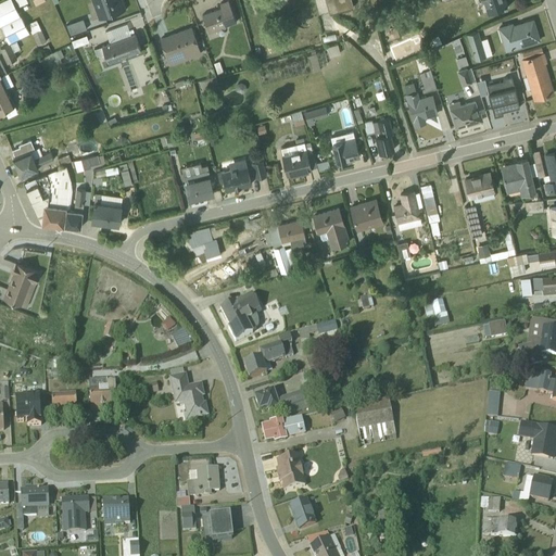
[(11,0),(4,0),(0,2),(0,27),(8,42),(27,33),(11,0)]
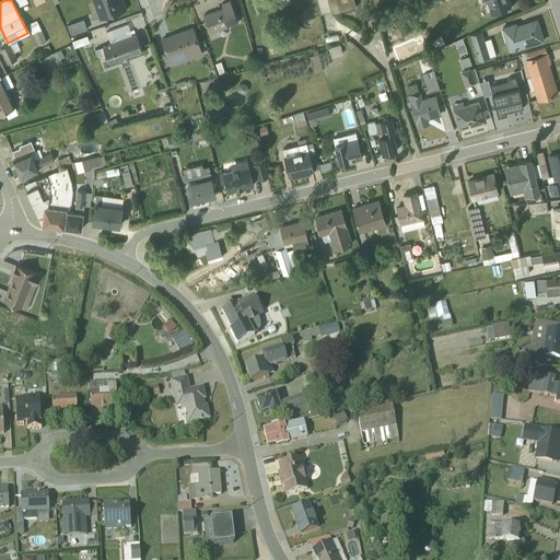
[(92,0),(100,19),(126,9),(123,0),(92,0)]
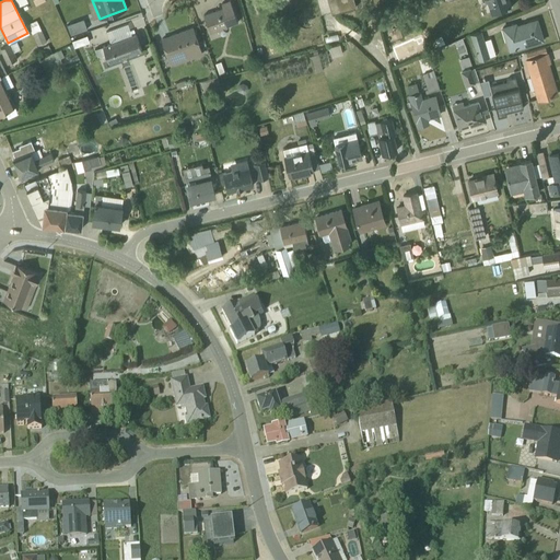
[(203,14),(210,32),(238,22),(230,0),(228,0),(221,2),(223,8),(203,14)]
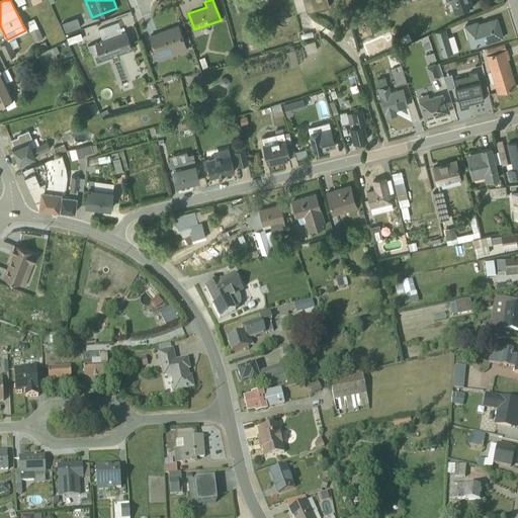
[(330,5),(328,0),(303,0),(307,12),(330,5)]
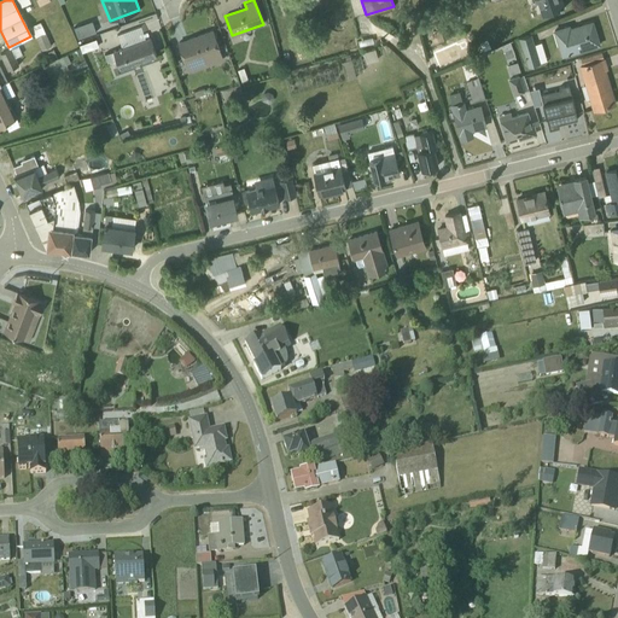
[(536,0),(542,16),(564,9),(560,0),(536,0)]
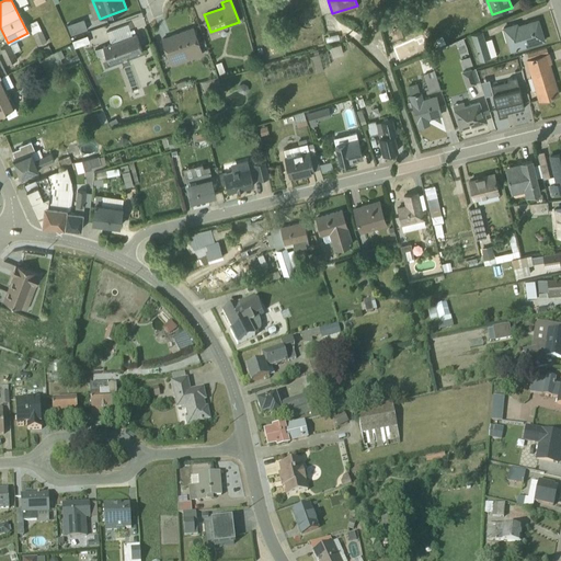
[(29,23),(33,34),(41,30),(36,20),(29,23)]
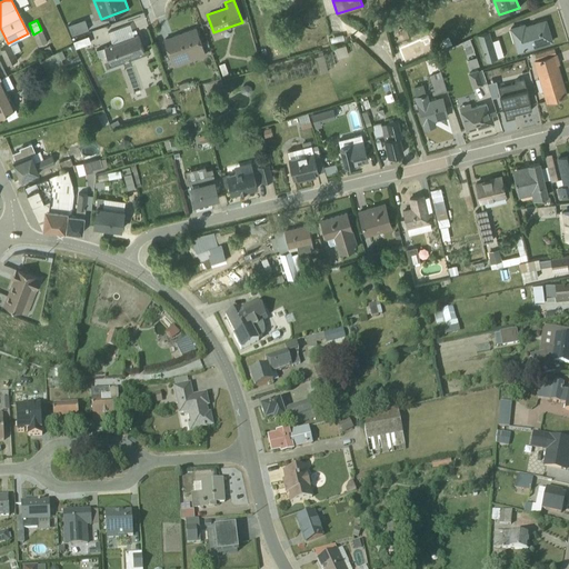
[(525,22),(509,28),(516,51),(551,41),(545,20),(526,26),(525,22)]
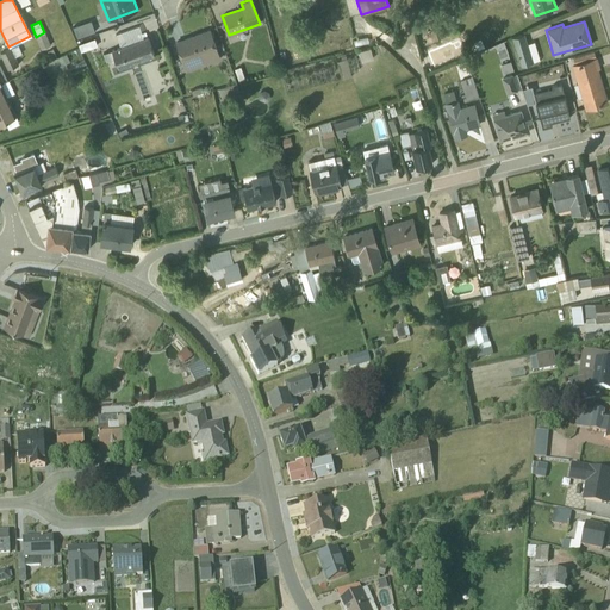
[(186,70),(219,58),(210,30),(176,42),(186,70)]
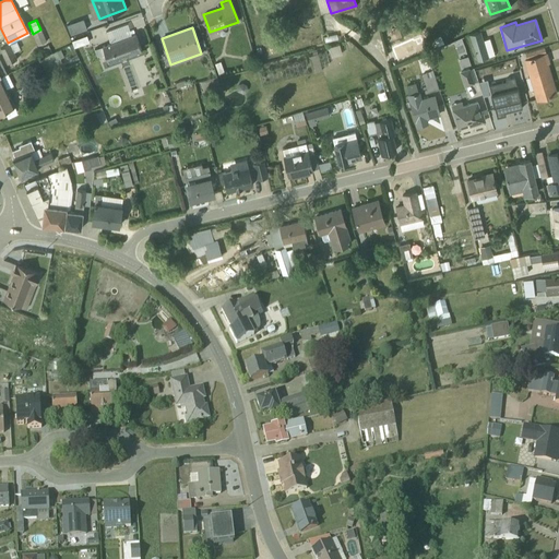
[(46,40),(40,30),(33,34),(38,45),(46,40)]
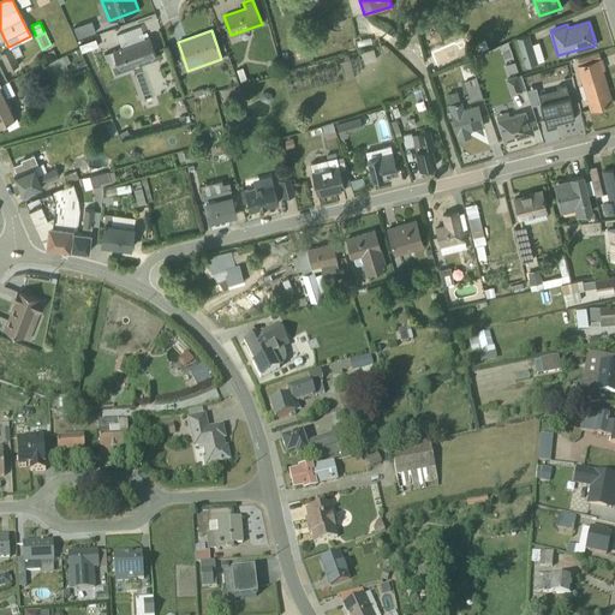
[(529,34),(515,39),(525,66),(537,63),(544,60),(538,42),(531,45),(529,34)]
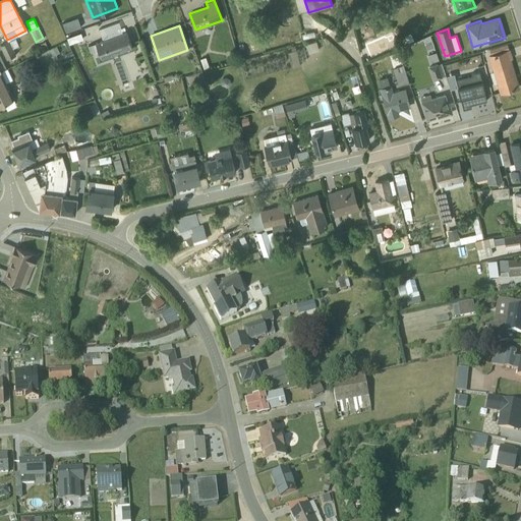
[(82,40),(78,31),(66,36),(69,44),(82,40)]
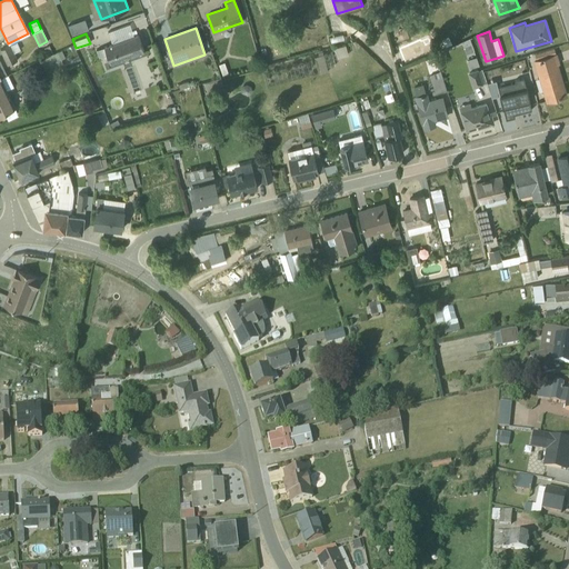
[(110,63),(143,51),(138,35),(97,50),(99,57),(107,53),(110,63)]
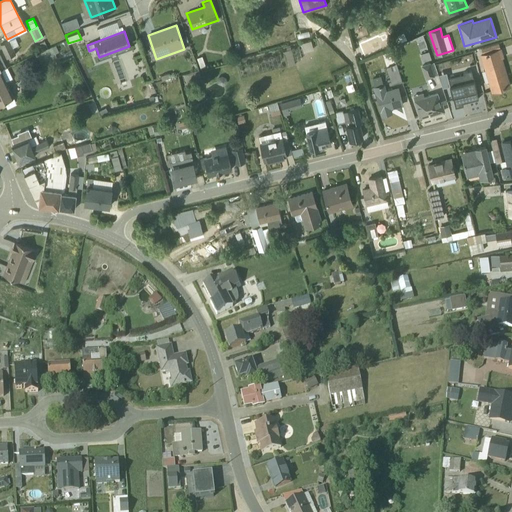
[(15,38),(0,44),(0,45),(6,59),(16,54),(13,47),(18,45),(15,38)]
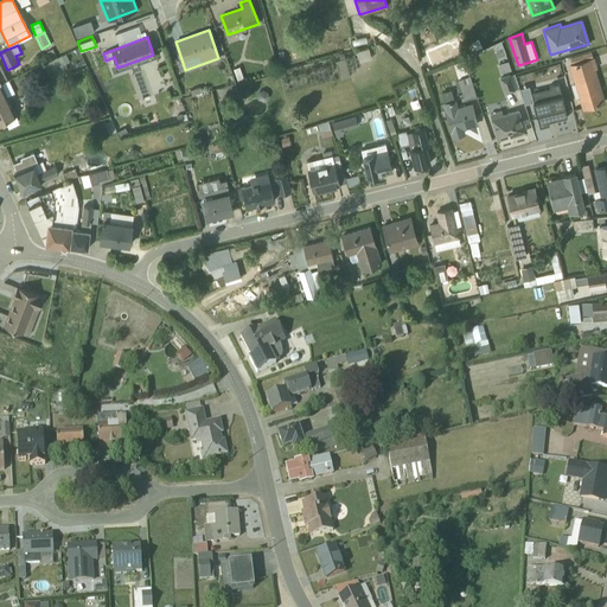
[(572,64),(570,64),(583,108),(604,102),(594,68),(595,68),(592,51),(570,57),(572,64)]
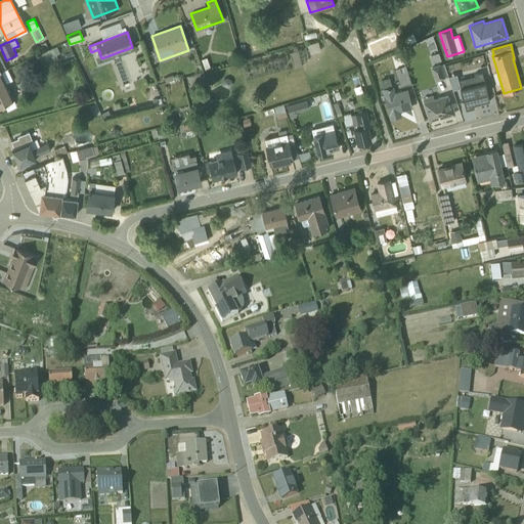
[(293,51),(289,52),(294,68),(302,66),(301,62),(308,60),(305,48),(298,50),(296,46),(292,48),(293,51)]
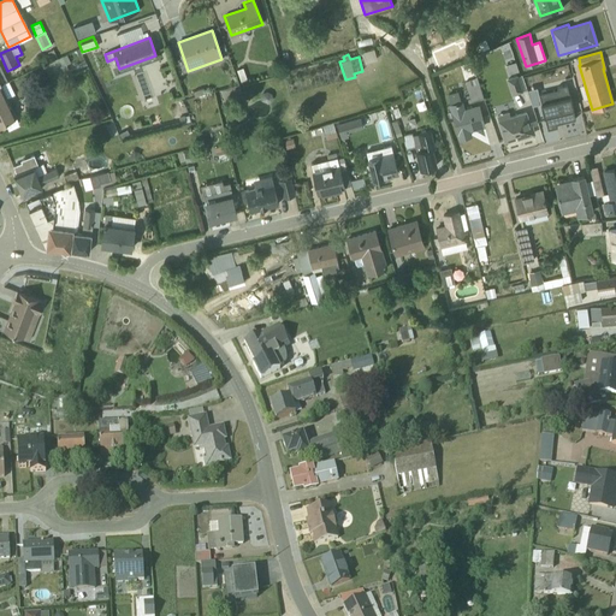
[(69,69),(63,57),(42,65),(47,78),(69,69)]
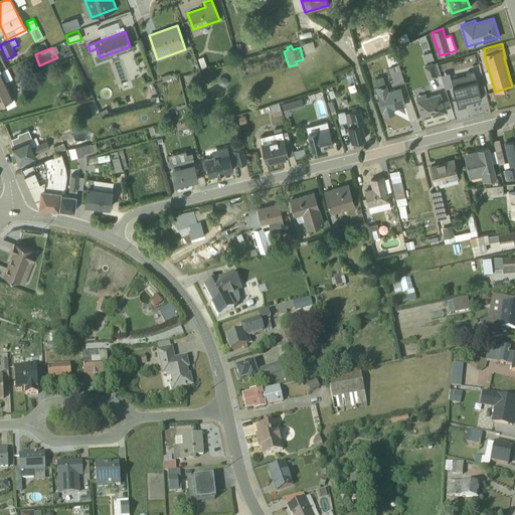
[(434,60),(431,52),(422,54),(425,62),(434,60)]
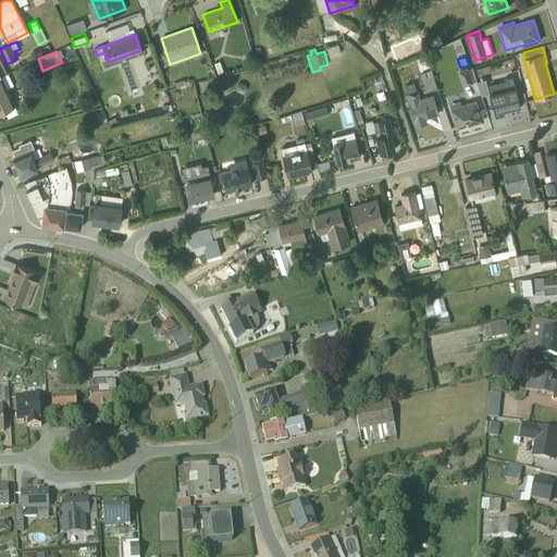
[(475,81),(471,67),(468,69),(468,67),(458,72),(462,86),(472,83),(472,82),(475,81)]
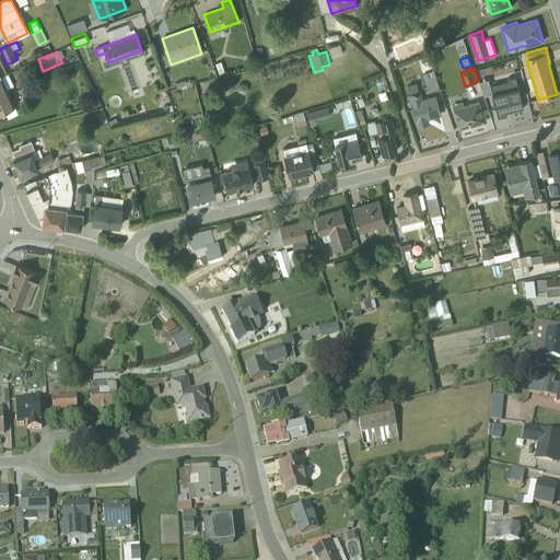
[(433,71),(422,74),(429,92),(439,89),(433,71)]
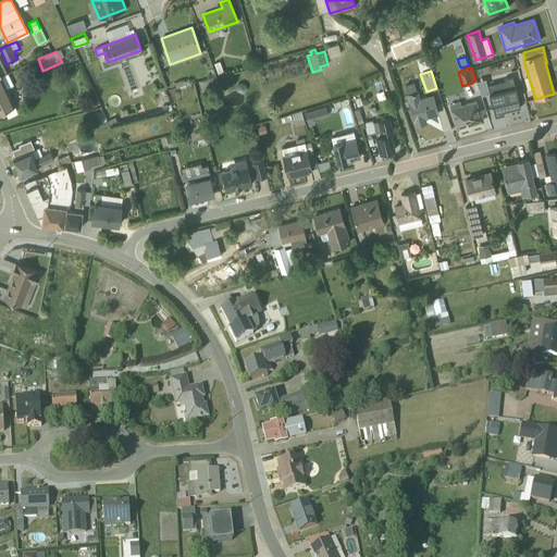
[(8,73),(0,76),(0,112),(14,106),(7,88),(13,85),(8,73)]
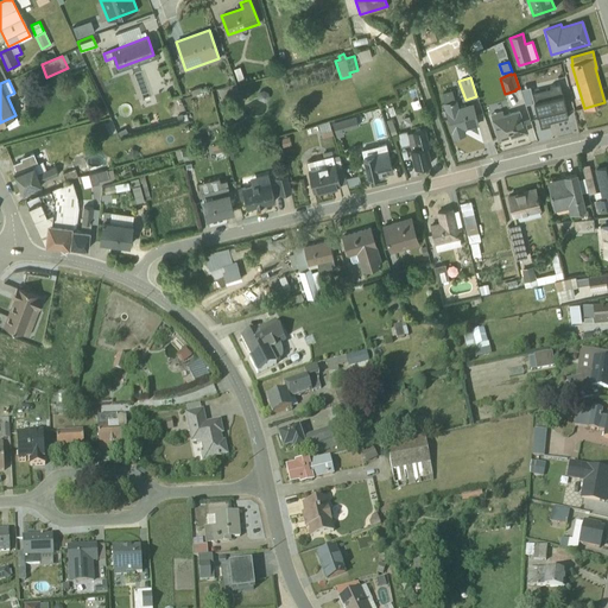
[(568,118),(559,83),(550,86),(550,88),(531,93),(530,87),(520,89),(525,103),(533,102),(540,128),(550,125),(549,122),(568,118)]
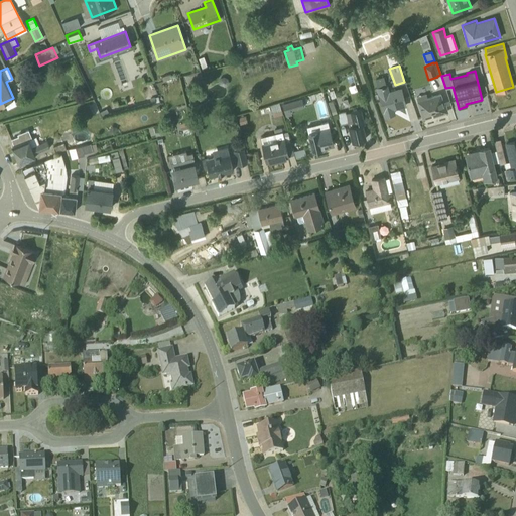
[(394,114),(393,109),(405,105),(400,88),(389,91),(387,85),(386,85),(383,76),(374,79),(385,116),(394,114)]
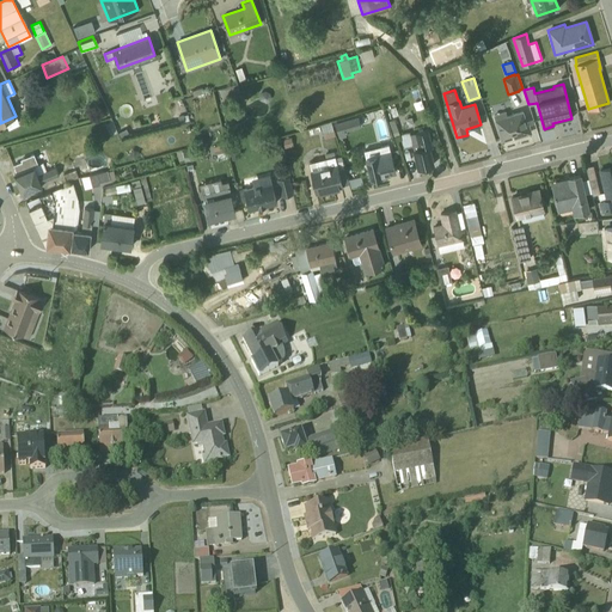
[(384,109),(372,112),(375,123),(386,120),(384,109)]
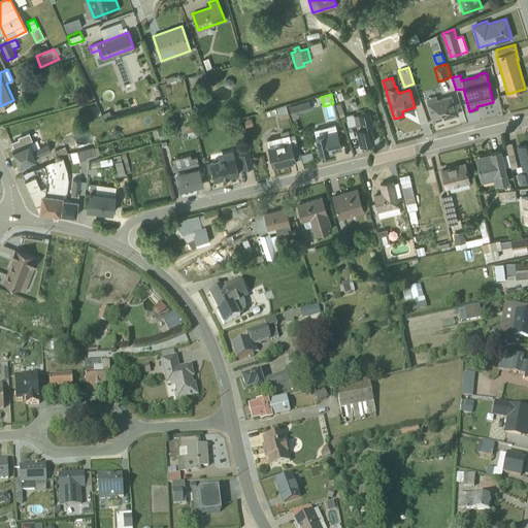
[(449,118),(457,114),(451,95),(437,99),(435,96),(426,99),(433,120),(449,116),(449,118)]
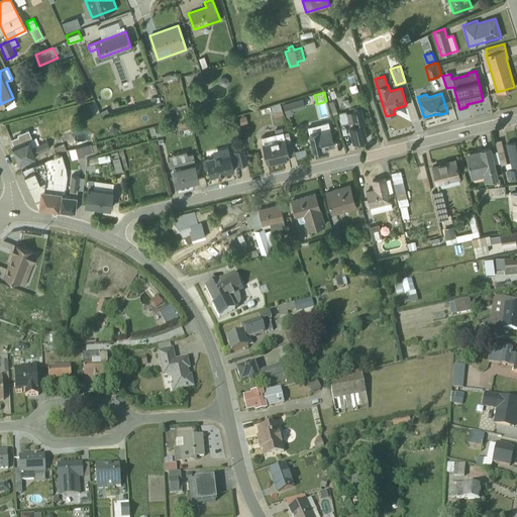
[(304,96),(284,101),(287,113),(307,107),(304,96)]
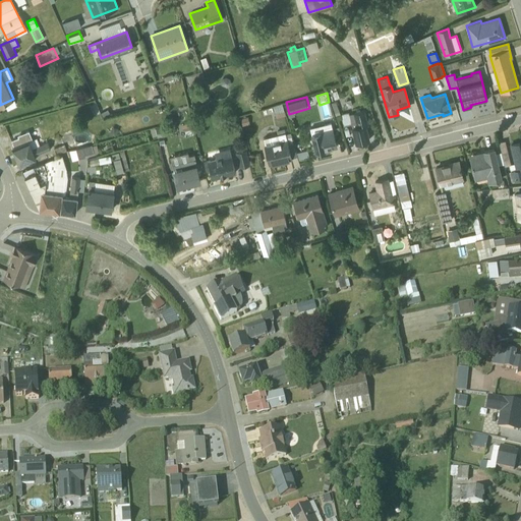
[(340,115),(335,102),(331,104),(336,116),(340,115)]
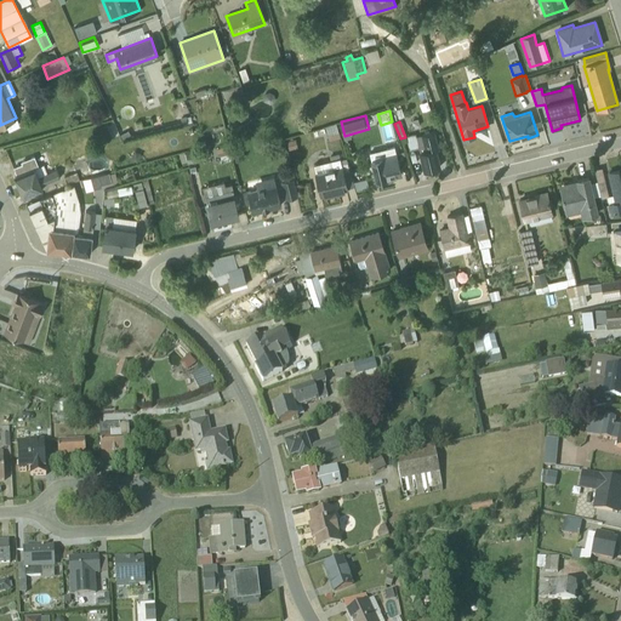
[(345,137),(340,123),(324,127),(330,142),(345,137)]
